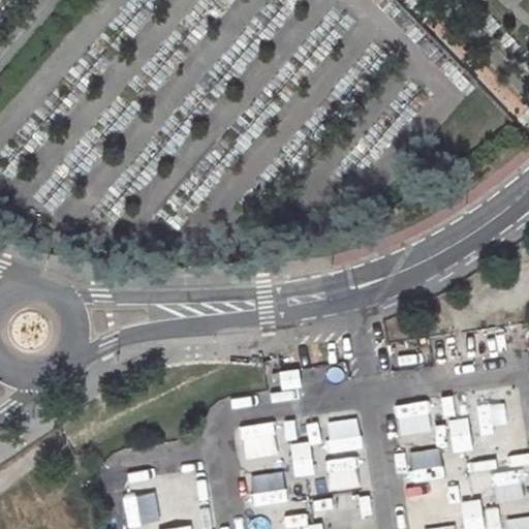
[(301,386),(298,368),(279,371),(281,390),(301,386)]
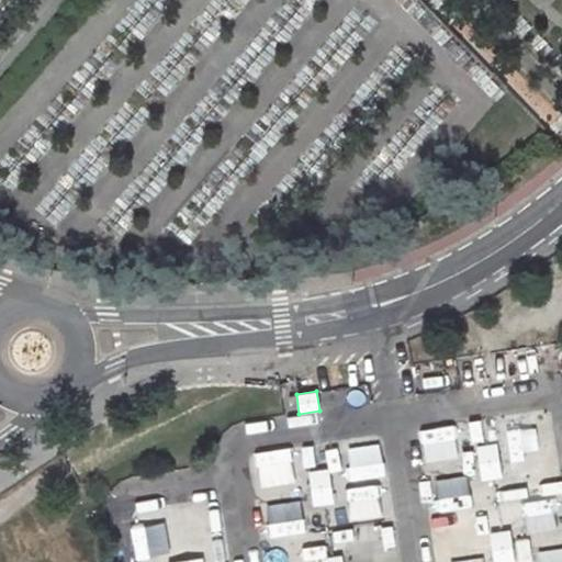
[(496,444),(476,446),(478,454),(497,452),(496,444)]
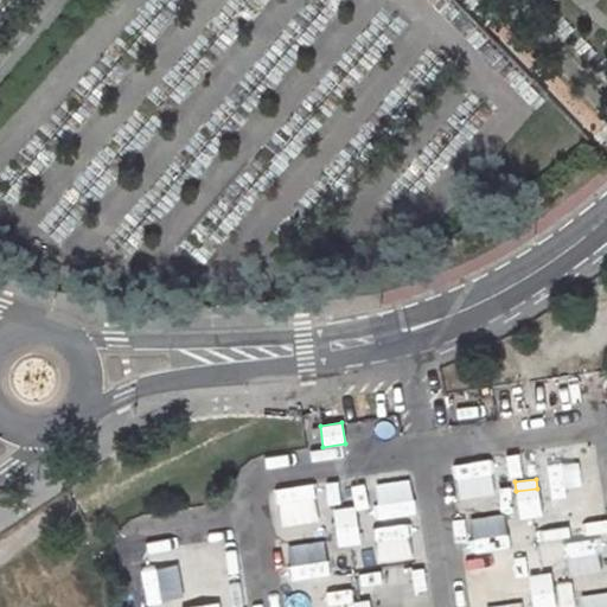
[(281,523),(314,515),(306,484),(273,492),(281,523)]
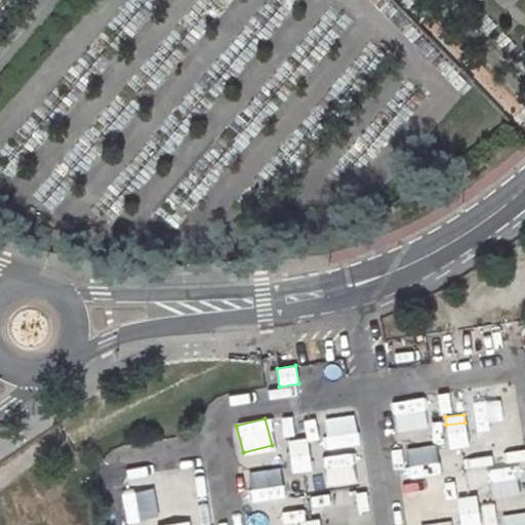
[(468,439),(465,422),(446,425),(449,441),(468,439)]
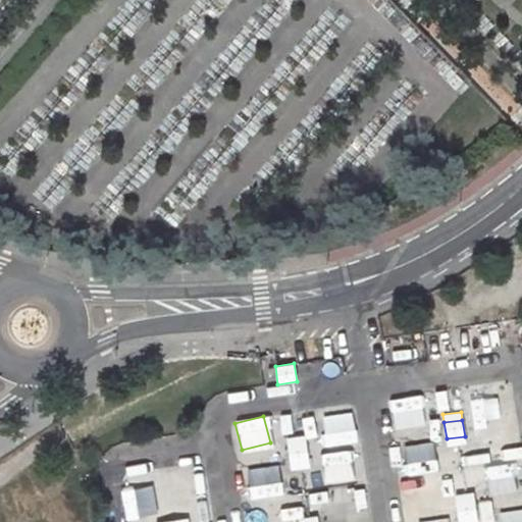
[(305,434),(286,437),(288,446),(306,442),(305,434)]
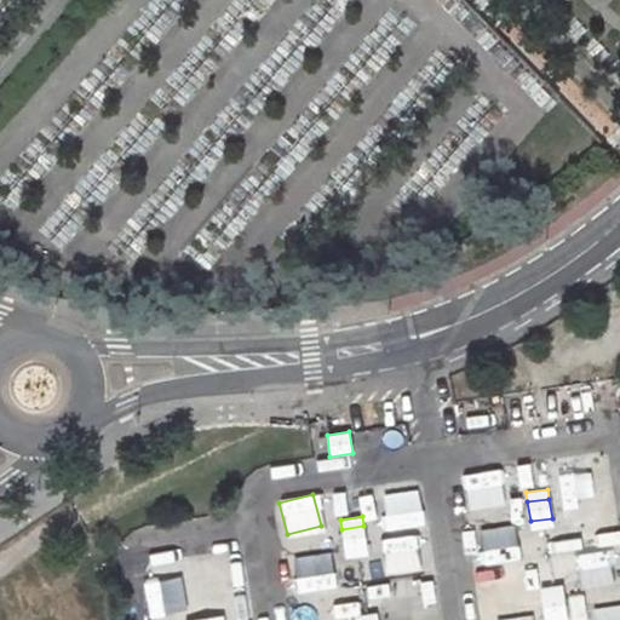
[(530,521),(532,532),(554,528),(552,518),(530,521)]
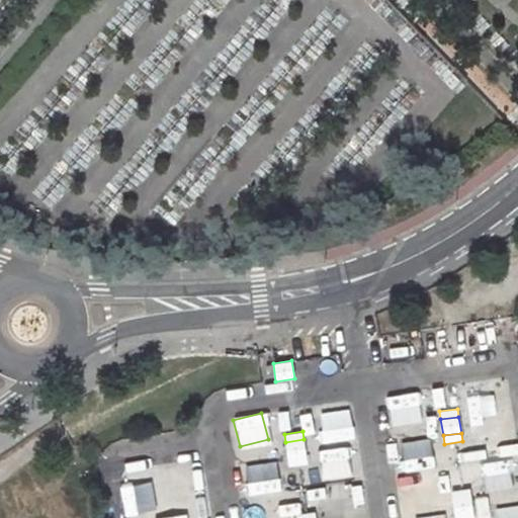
[(306,455),(304,439),(285,442),(287,458),(306,455)]
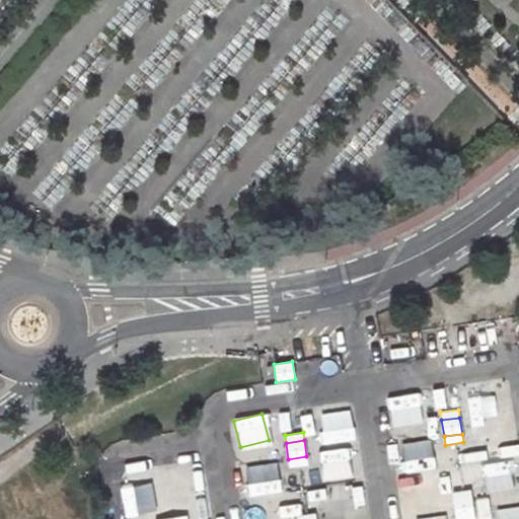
[(288,459),(290,467),(308,464),(306,456),(288,459)]
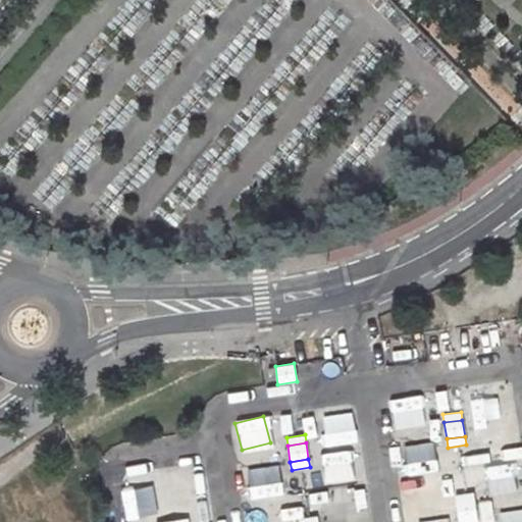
[(151,480),(121,485),(126,510),(155,505),(151,480)]
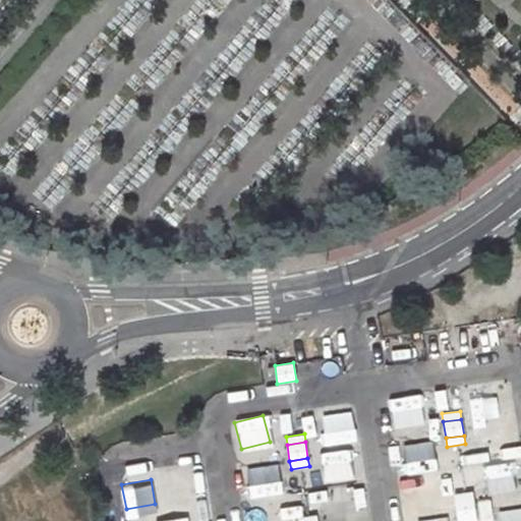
[(472,490),(454,493),(455,501),(473,499),(472,490)]
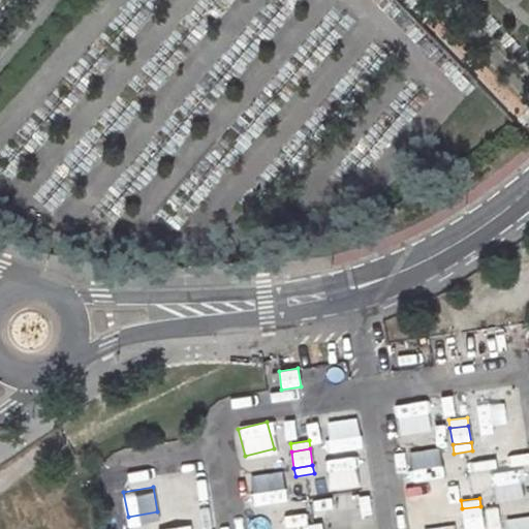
[(483,523),(480,506),(462,508),(464,525),(483,523)]
